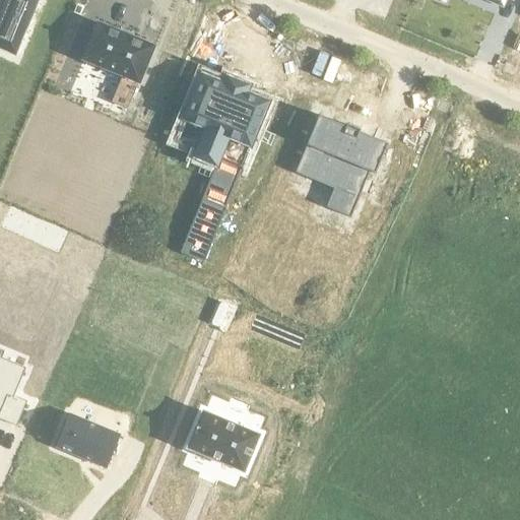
[(0,0),(0,48),(15,55),(38,0),(0,0)]
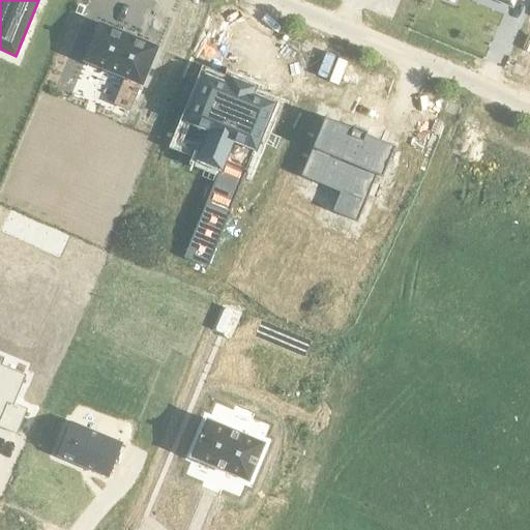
[(100,24),(85,61),(125,78),(115,105),(129,111),(141,84),(142,85),(157,48),(100,24)]
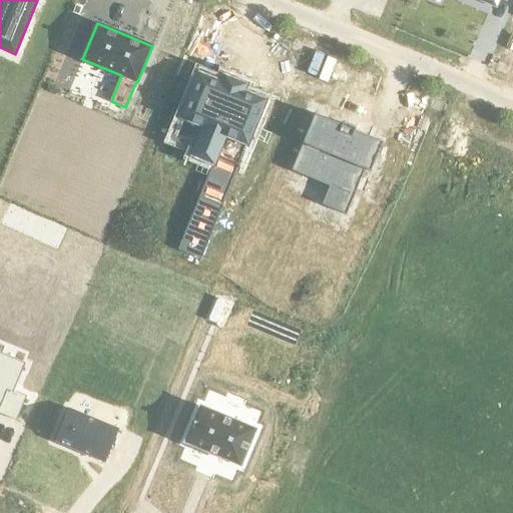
[(199,74),(172,139),(195,148),(192,156),(213,164),(216,157),(239,166),(267,101),(243,92),(246,85),(225,77),(222,83),(199,74)]
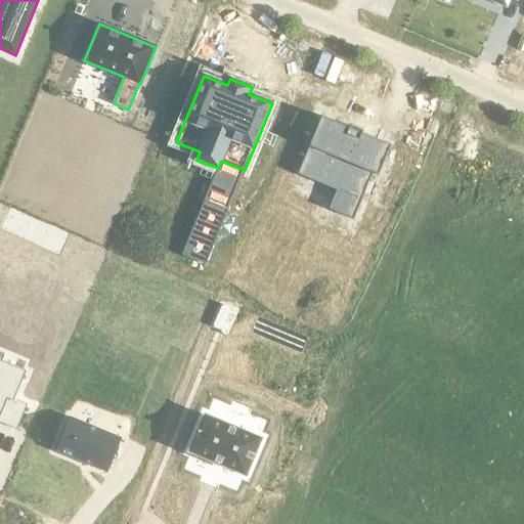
[(321,117),(297,174),(336,190),(329,210),(354,220),(373,173),(379,176),(391,145),(363,134),(364,132),(363,131),(362,133),(351,129),(352,126),(351,126),(350,128),(321,117)]
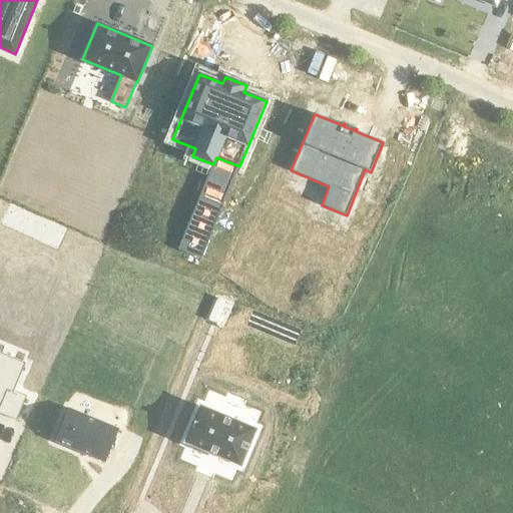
[(200,196),(178,248),(201,259),(223,205),(200,196)]
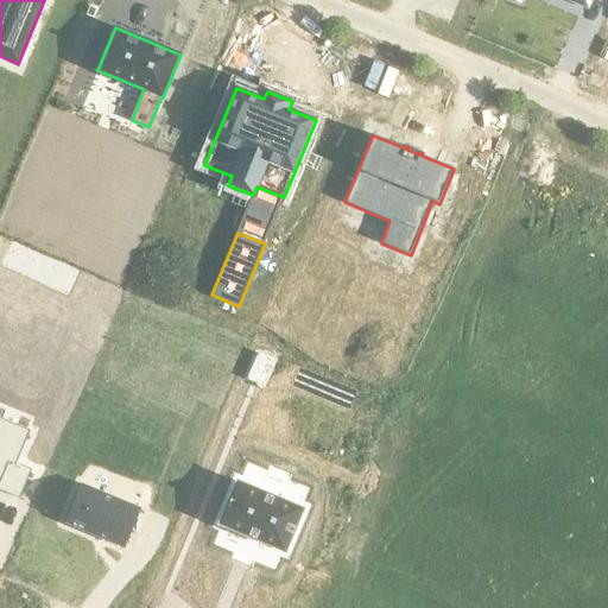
[(0,491),(19,499),(31,470),(17,463),(30,430),(0,417),(0,491)]
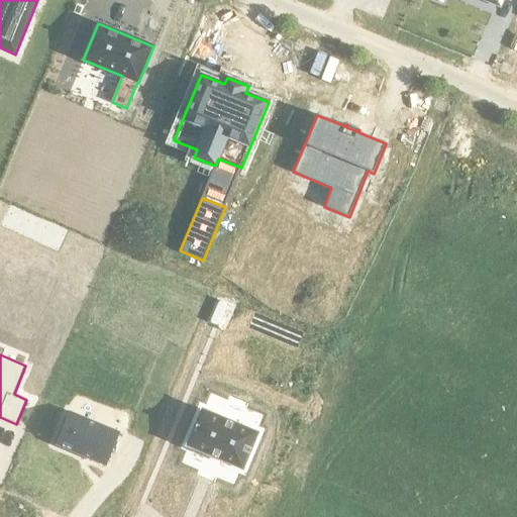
[(202,410),(187,446),(242,470),(257,433),(202,410)]
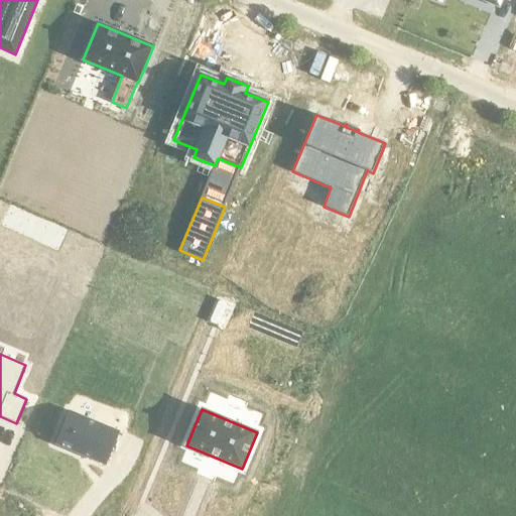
[(70,411),(55,443),(106,465),(120,432),(70,411)]
